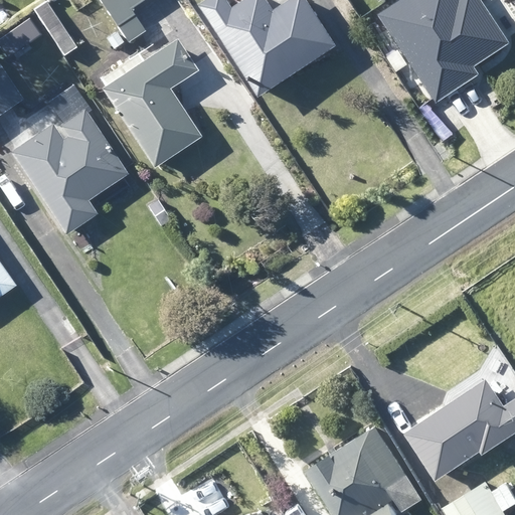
[(45,0),(34,8),(66,55),(79,46),(47,0),(45,0)]
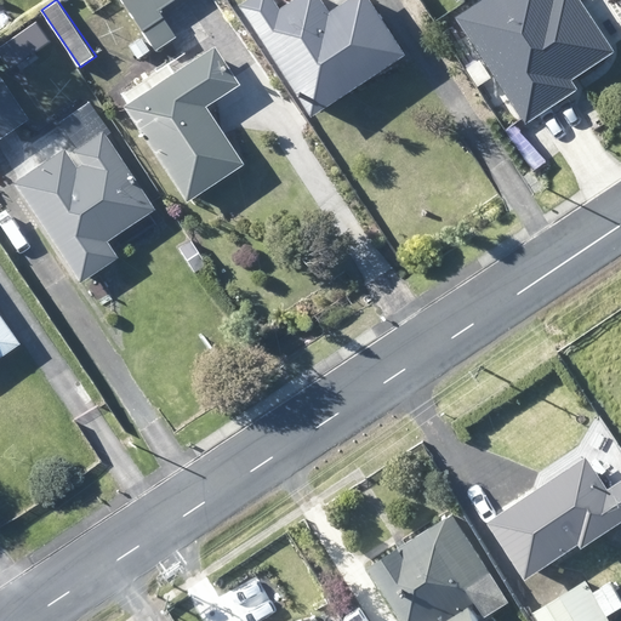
[(161,10),(176,0),(124,0),(148,35),(131,46),(140,58),(172,36),(177,33),(161,10)]
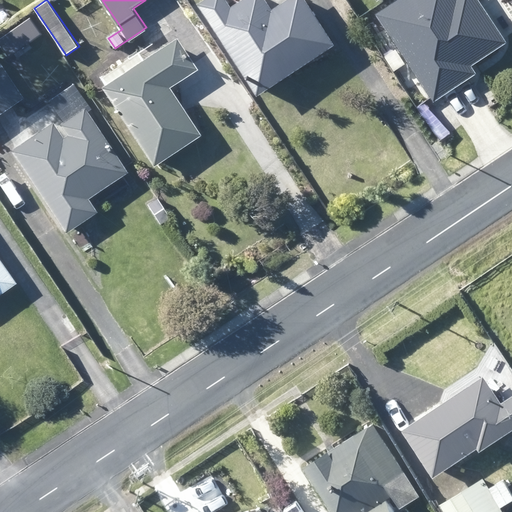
[(290,0),(251,26),(236,4),(233,0),(210,0),(203,5),(265,96),(339,46),(342,44),(312,0),(290,0)]
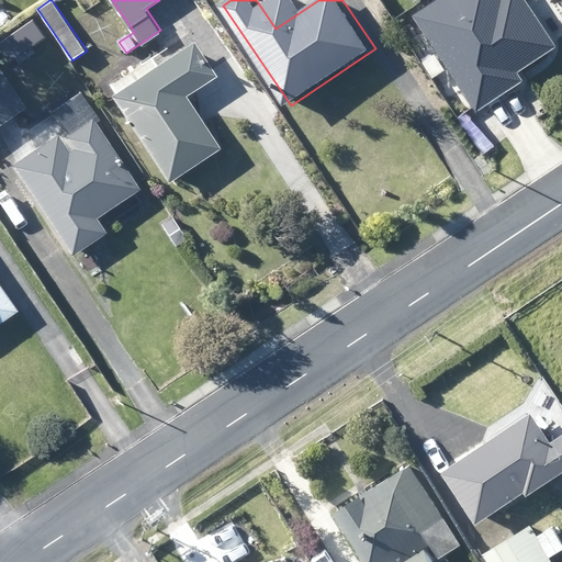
[(474,0),(489,21),(518,2),(520,0),(474,0)]
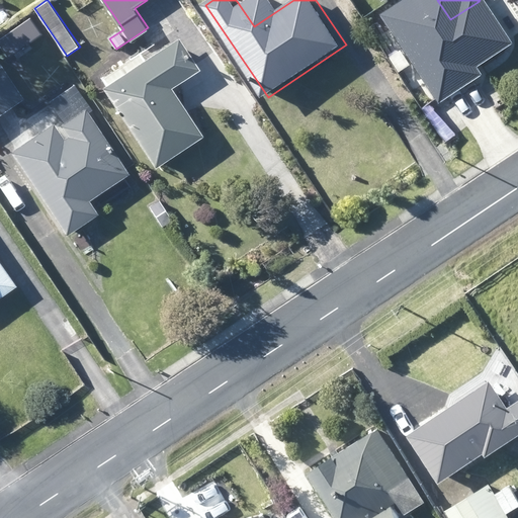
[(24,25),(29,33),(36,28),(31,20),(24,25)]
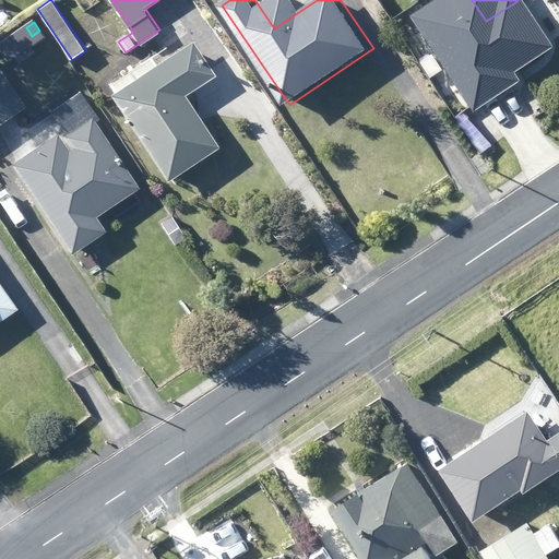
[(198,107),(189,96),(219,75),(195,39),(170,56),(158,64),(154,57),(113,84),(117,93),(114,95),(170,181),(223,146),(205,120),(198,107)]
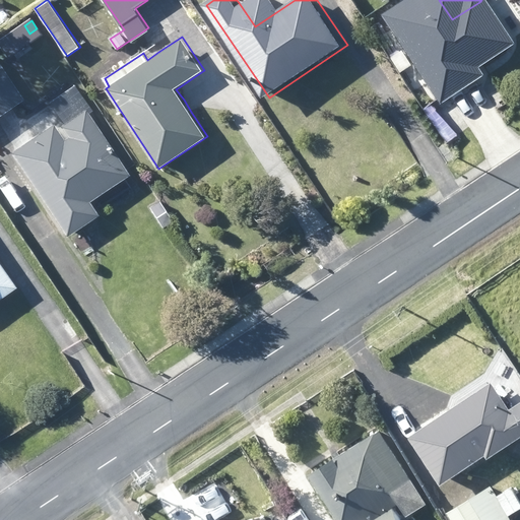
[(0,112),(13,103),(0,82),(0,81),(11,74),(0,58),(0,112)]
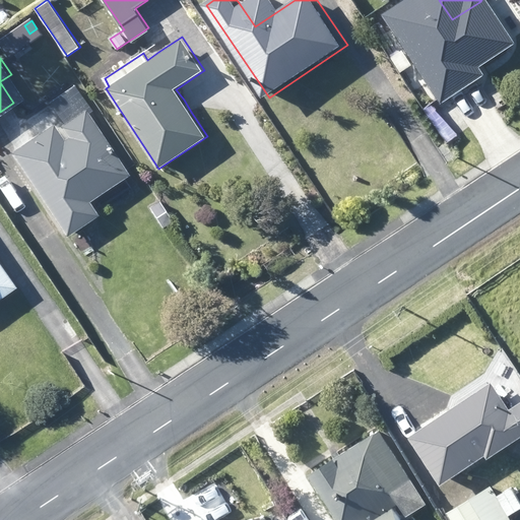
[(92,200),(125,180),(132,175),(74,88),(52,103),(55,108),(65,123),(59,127),(57,124),(41,135),(14,152),(69,237),(102,214),(99,209),(92,200)]
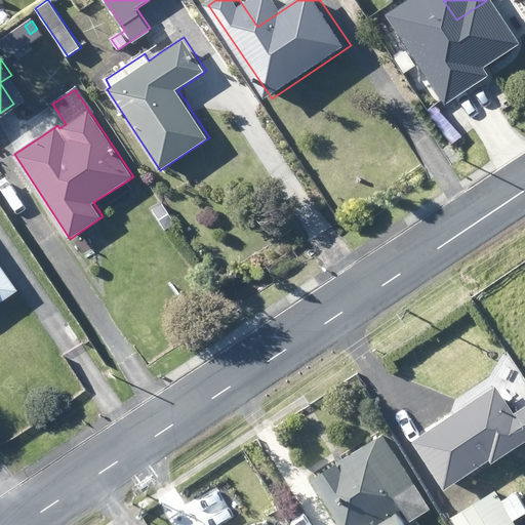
[(0,304),(21,290),(0,260),(0,304)]
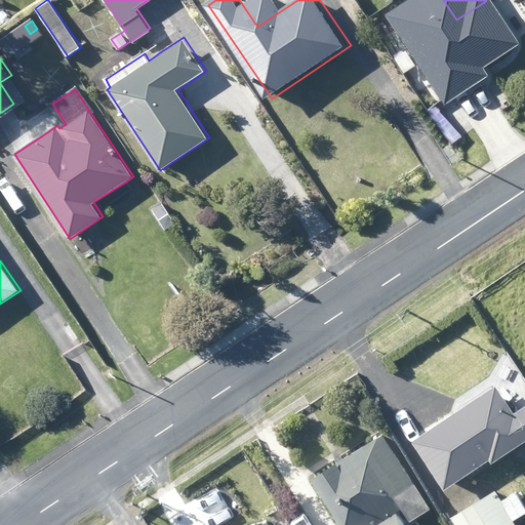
[(497,458),(524,439),(524,403),(519,407),(501,379),(460,406),(451,411),(417,435),(450,485),(455,482),(495,455),(497,458)]
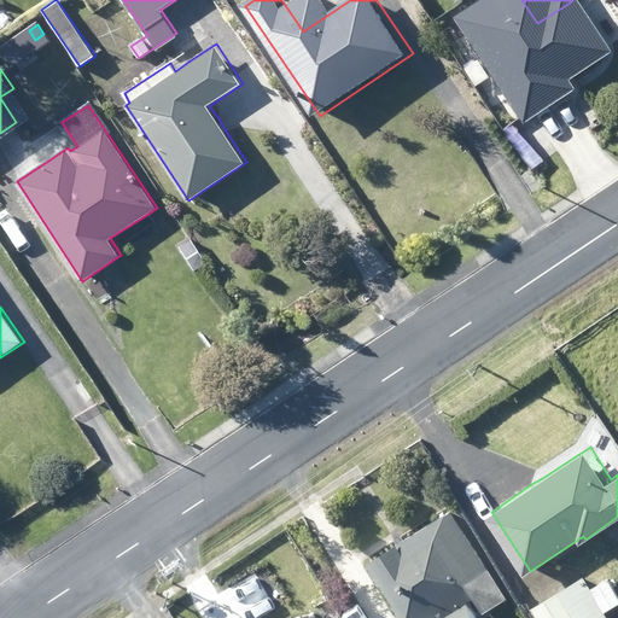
[(409,490),(417,505),(432,497),(424,483),(409,490)]
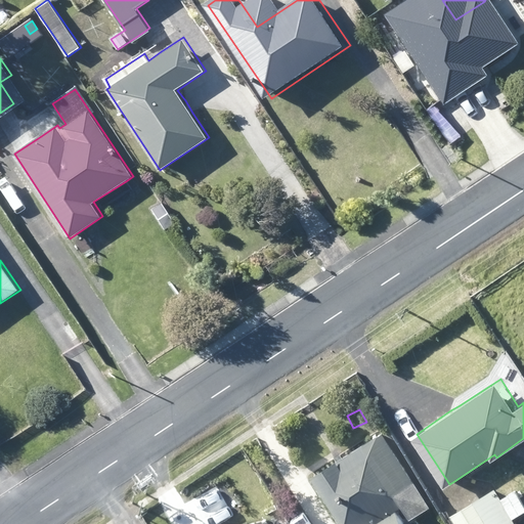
[(413,523),(410,518),(434,504),(388,429),(343,455),(337,460),(316,472),(347,523),(374,523),(377,522),(377,523),(413,523)]
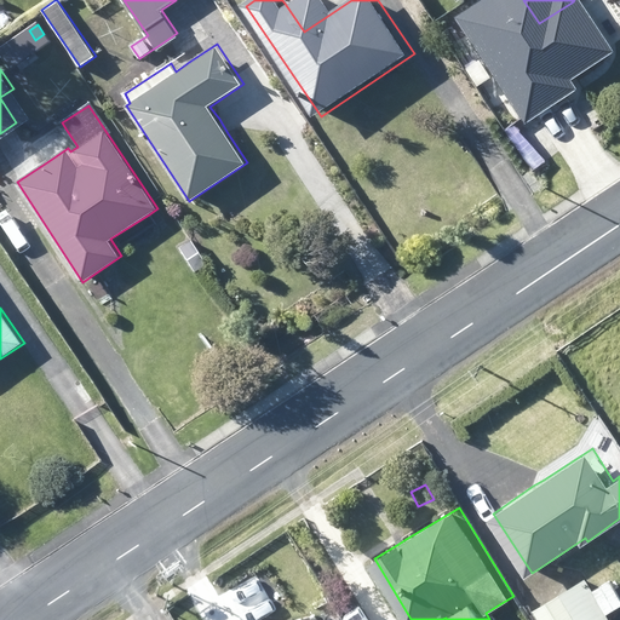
[(325,546),(311,552),(316,562),(329,555),(325,546)]
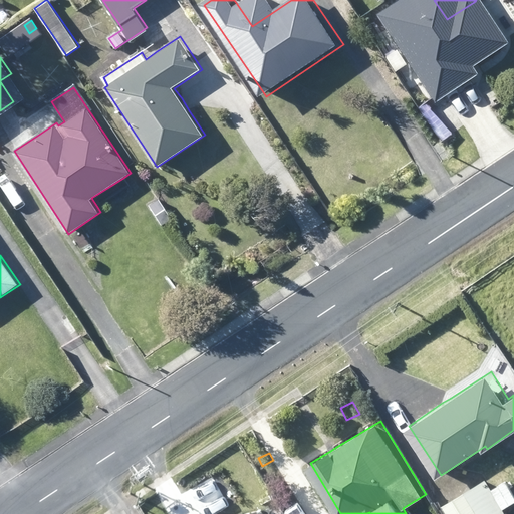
[(277,467),(267,473),(273,484),(284,478),(277,467)]
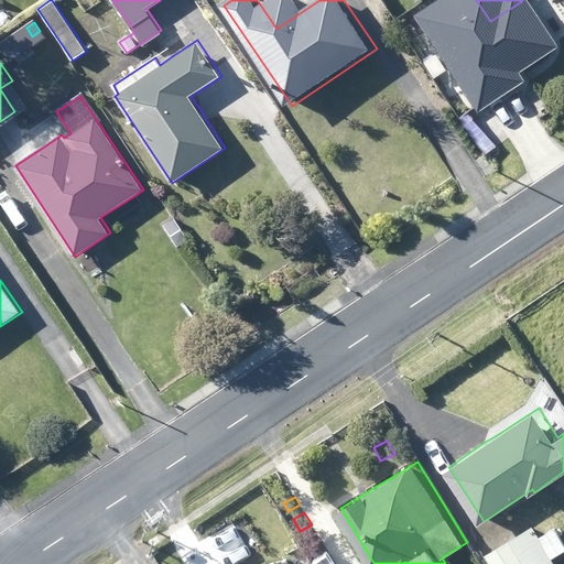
[(492,563),(538,563),(541,562),(534,552),(525,557),(512,537),(486,553),(488,555),(492,563)]
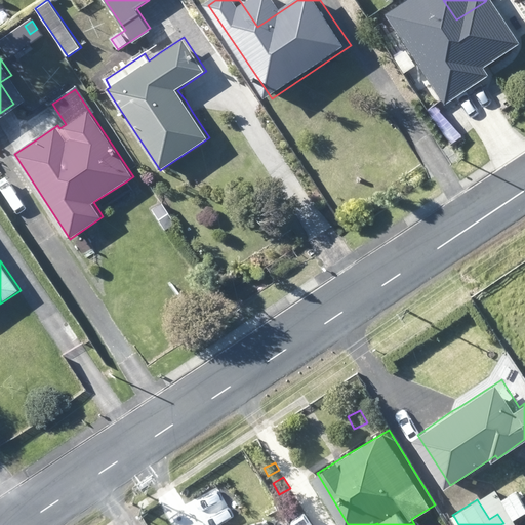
[(290,513),(296,523),(308,517),(301,507),(290,513)]
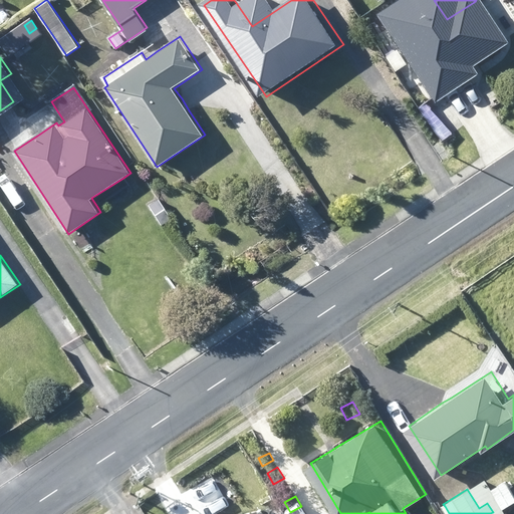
[(279,513),(277,505),(235,513),(279,513)]
